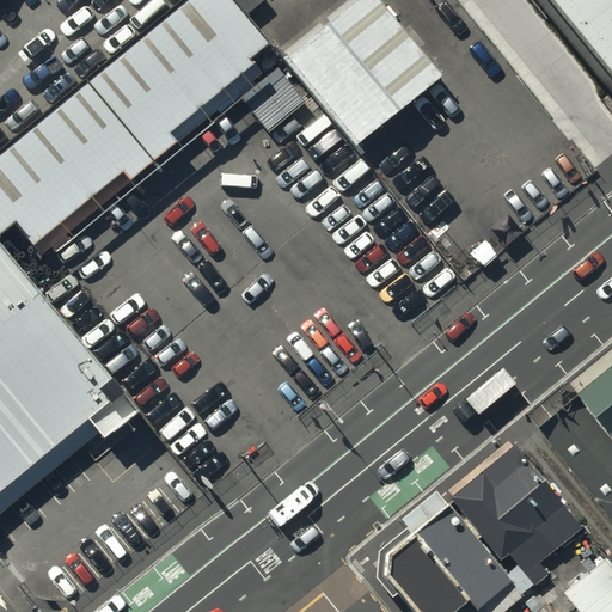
[(234,0),(190,0),(0,155),(0,233),(16,221),(35,245),(124,171),(132,181),(178,142),(171,134),(255,63),(251,57),(269,42),(234,0)]
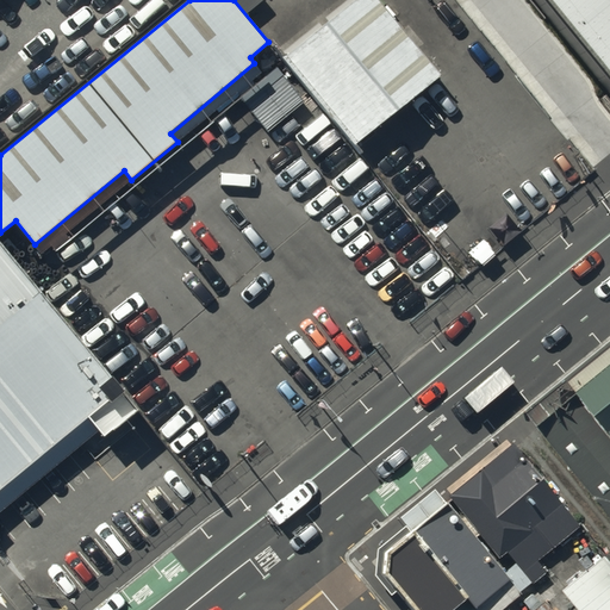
[(379,0),(354,0),(282,57),(354,147),(441,76),(379,0)]
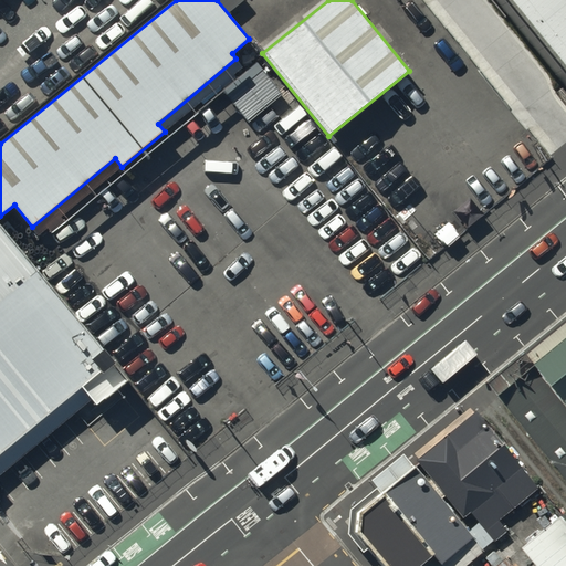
[(565,0),(510,0),(565,70),(565,0)]
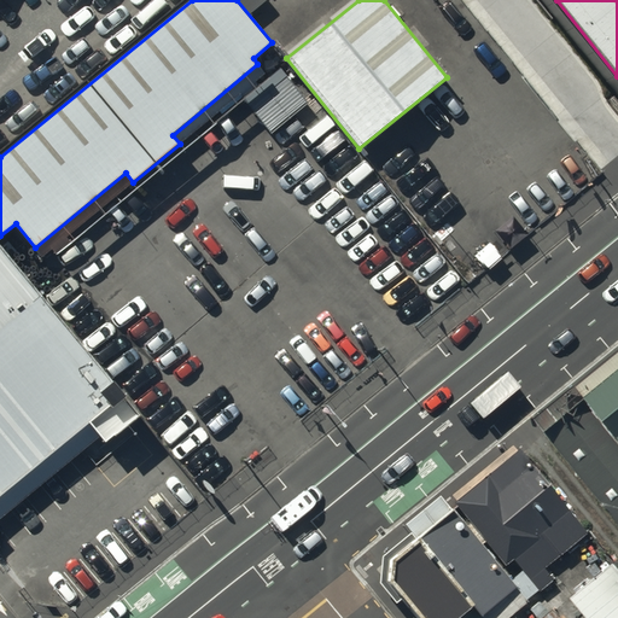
[(0,520),(100,438),(104,443),(138,415),(0,249),(0,520)]
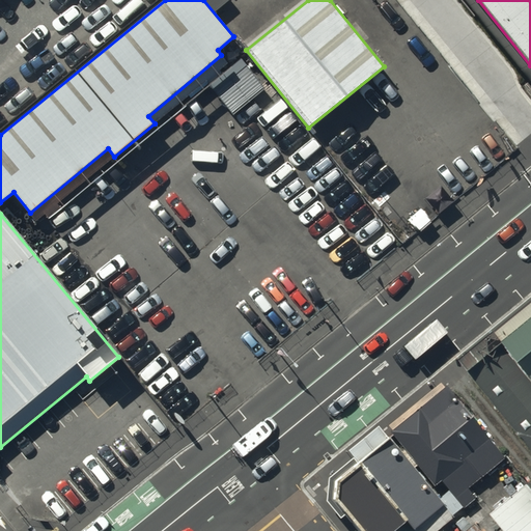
[(530,300),(494,332),(530,376),(530,300)]
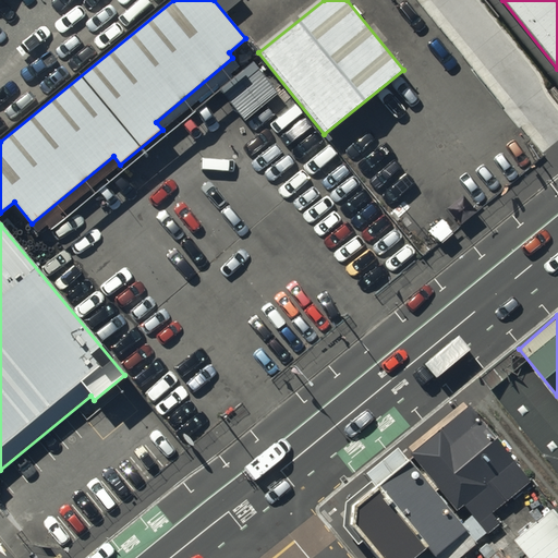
[(557,401),(517,350),(481,378),(557,473),(557,401)]
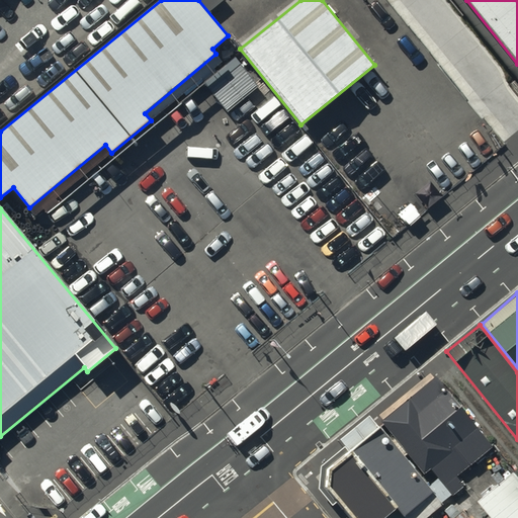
[(429,367),(376,411),(420,464),(426,460),(436,472),(449,489),(451,491),(461,483),(452,471),(490,441),(429,367)]
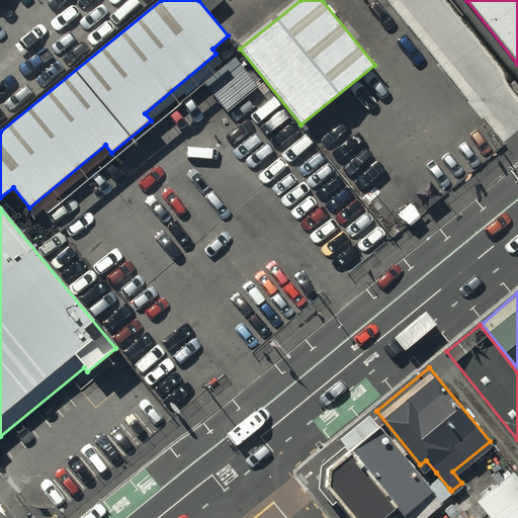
[(427,480),(374,415),(344,439),(397,503),(408,517),(413,517),(449,489),(436,472),(427,480)]
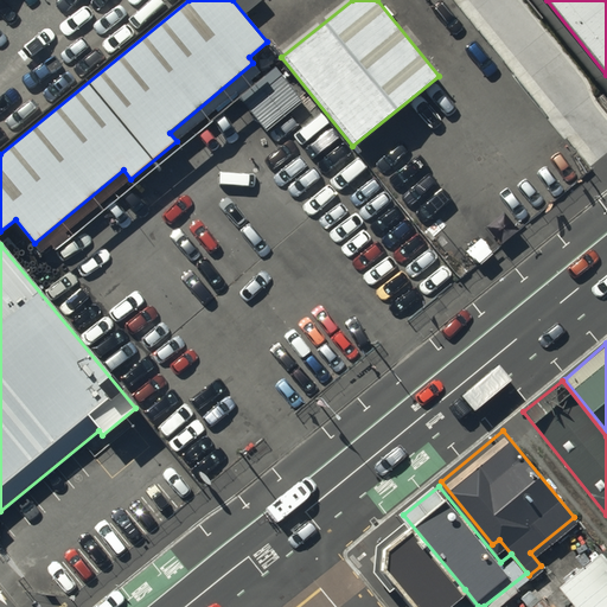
[(378,535),(376,566),(409,606),(442,606),(465,589),(403,515),(378,535)]
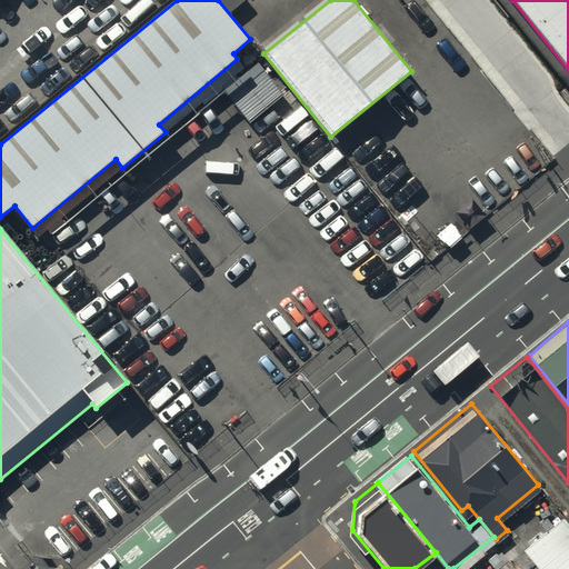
[(568,568),(568,521),(559,510),(520,542),(541,568),(568,568)]
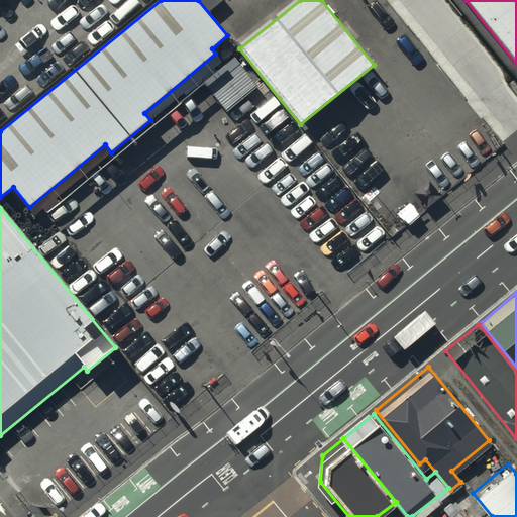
[(407,516),(396,502),(377,516),(407,516)]
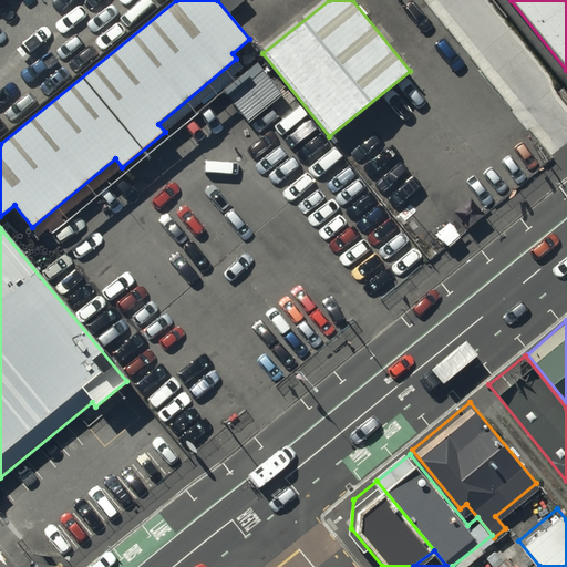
All buildings are outlined.
